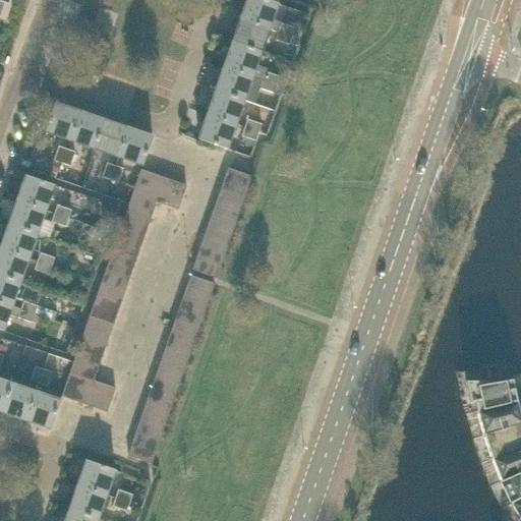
[(12,0),(0,0),(0,17),(6,20),(12,0)]
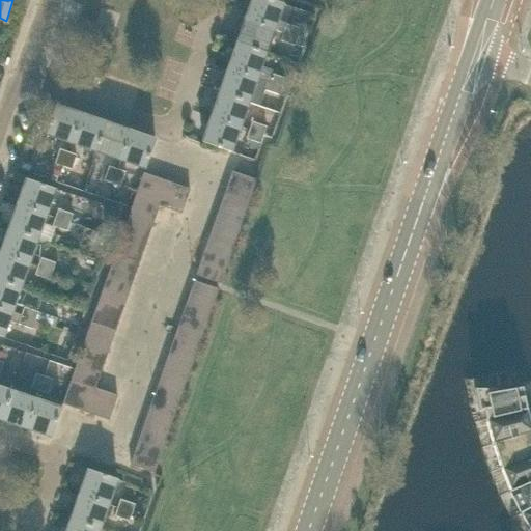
[(275,29),(283,4),(271,0),(252,0),(246,19),(275,29)]
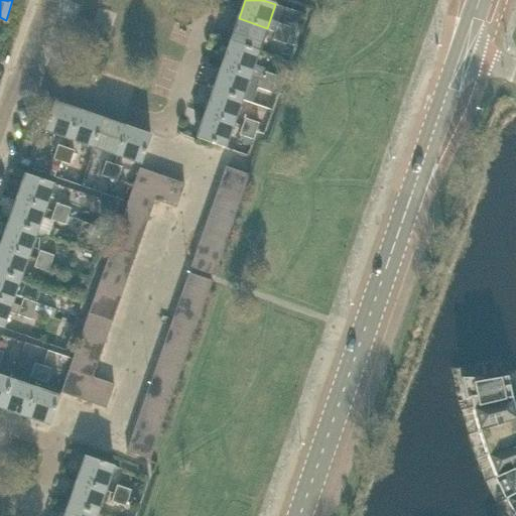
[(258,52),(267,28),(239,18),(231,42),(258,52)]
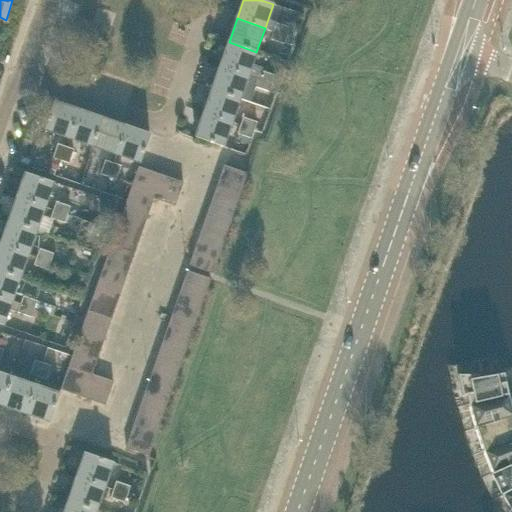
[(274,31),(287,36),(290,28),(277,24),(274,31)]
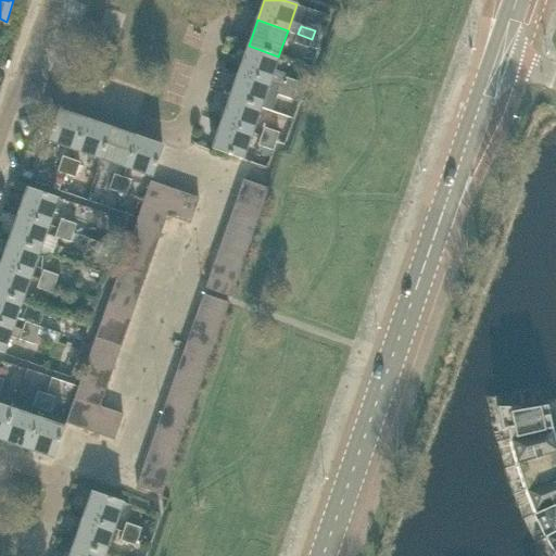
[(310,48),(312,39),(298,34),(294,43),(310,48)]
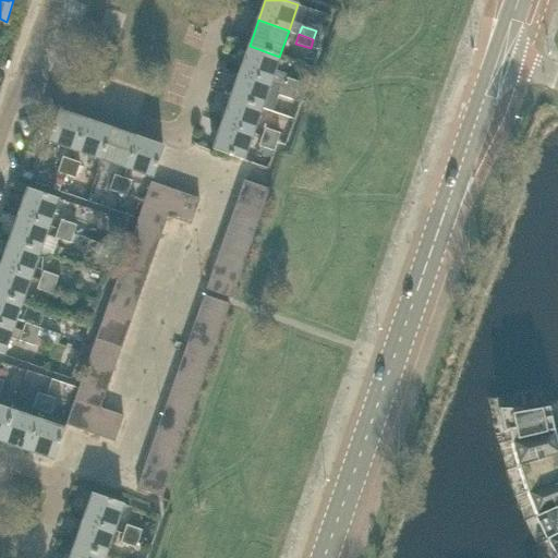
[(270,82),(279,57),(250,46),(241,72),(270,82)]
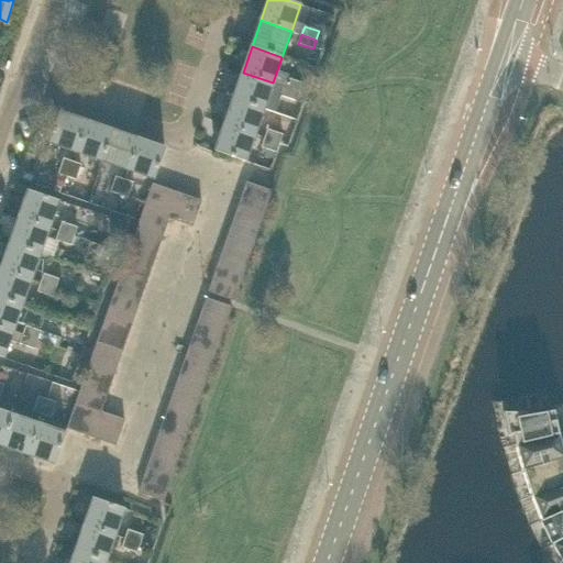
[(264,109),(273,83),(243,73),(233,98),(264,109)]
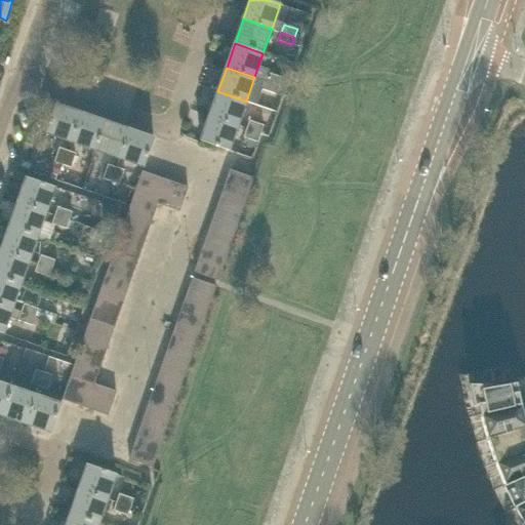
[(265,80),(278,85),(281,77),(267,73),(265,80)]
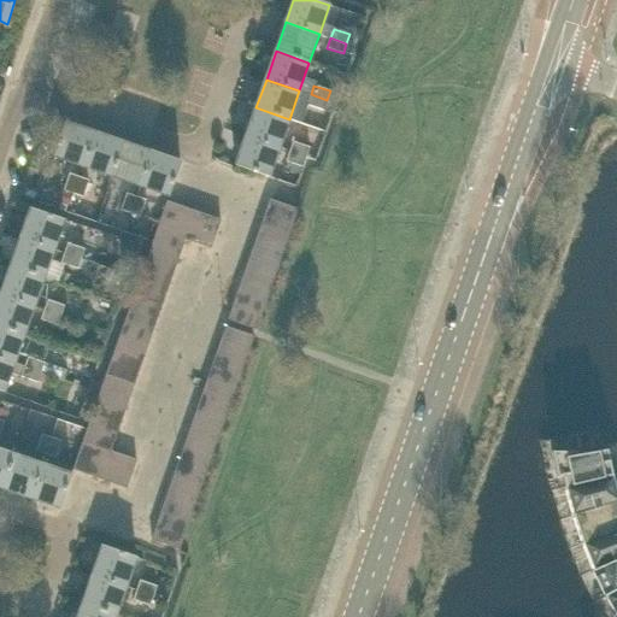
[(323,111),(327,100),(311,94),(307,105),(323,111)]
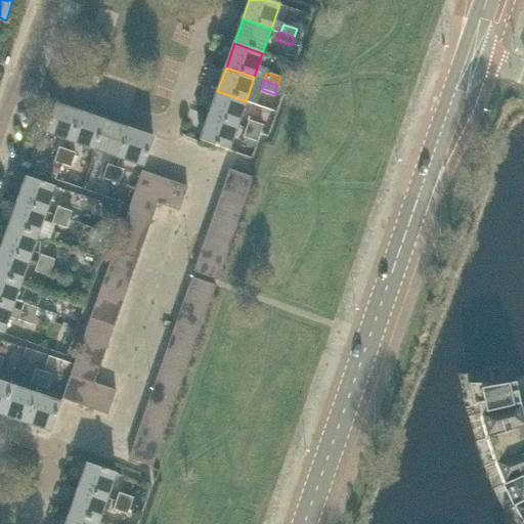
[(237,126),(246,101),(217,91),(209,116),(237,126)]
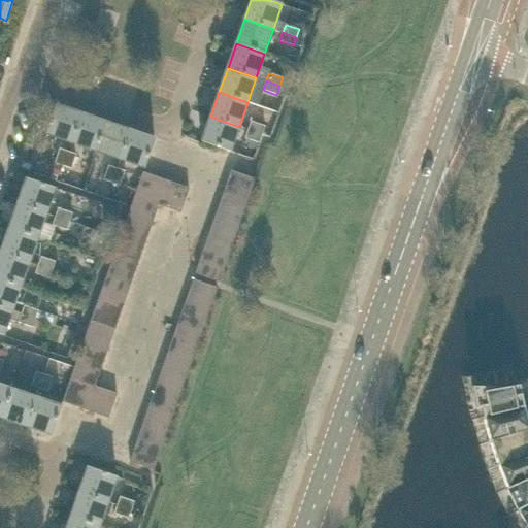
[(80,113),(57,106),(57,105),(46,134),(71,142),(80,113)]
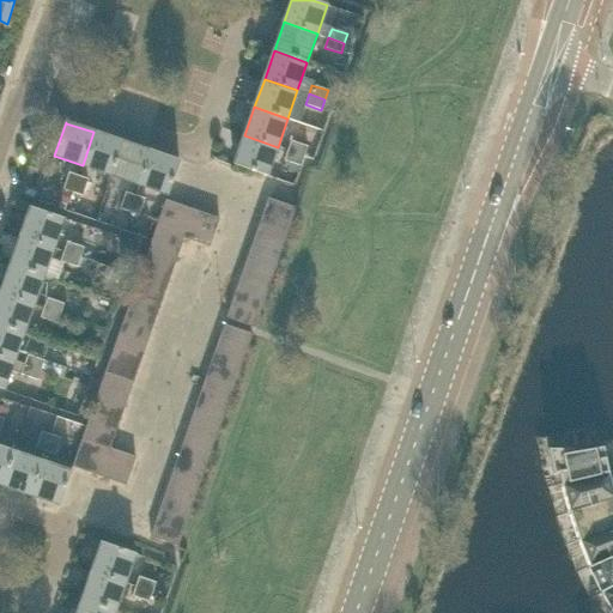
[(110,175),(122,143),(93,132),(83,165),(110,175)]
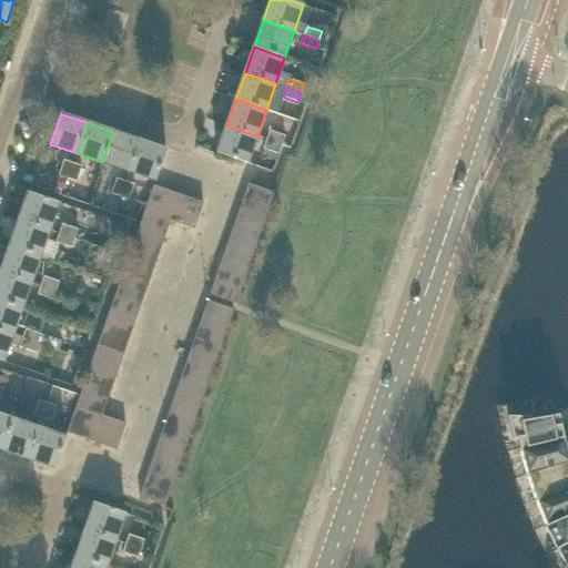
[(247,163),(257,137),(226,125),(217,152),(247,163)]
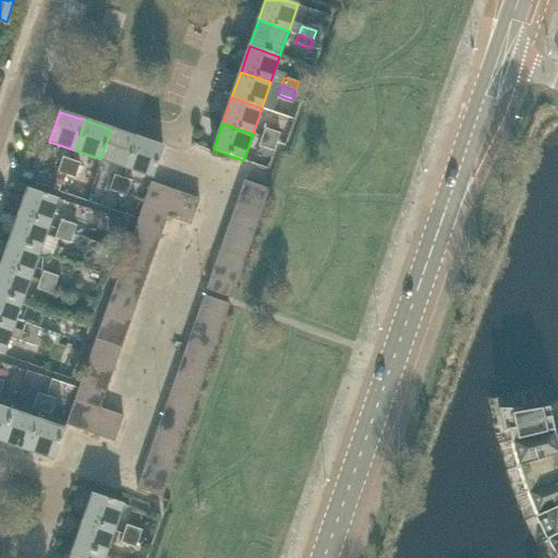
[(263,137),(277,142),(280,133),(266,129),(263,137)]
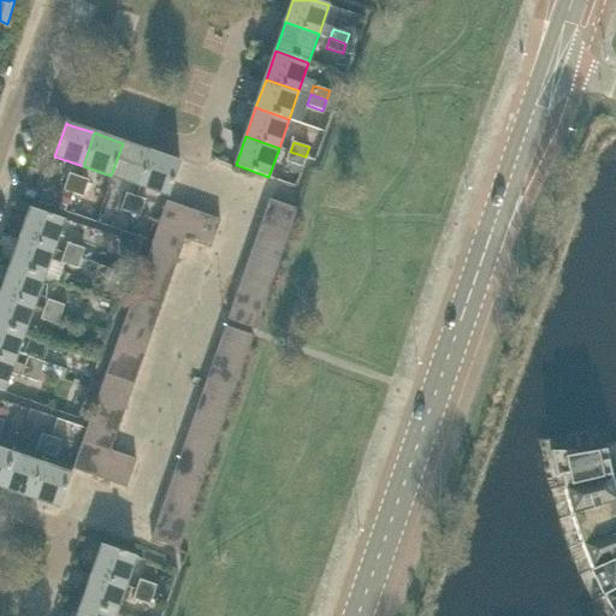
[(140,187),(152,153),(123,143),(111,176),(140,187)]
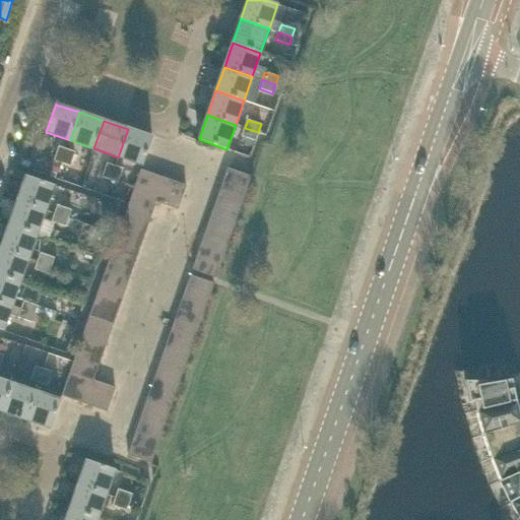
[(255,140),(258,132),(245,128),(242,136),(255,140)]
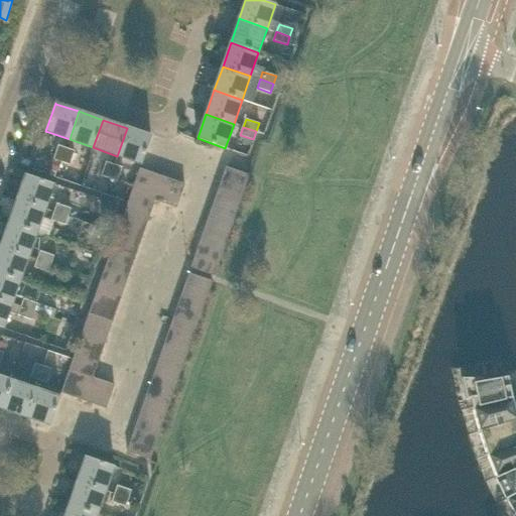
[(141,164),(151,136),(127,128),(117,156),(141,164)]
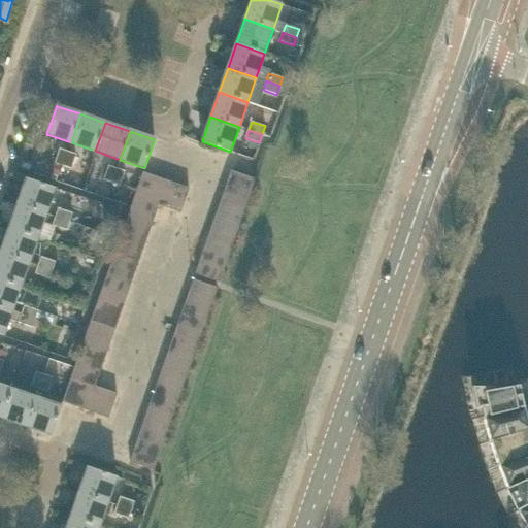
[(63,166),(67,152),(59,150),(55,163),(63,166)]
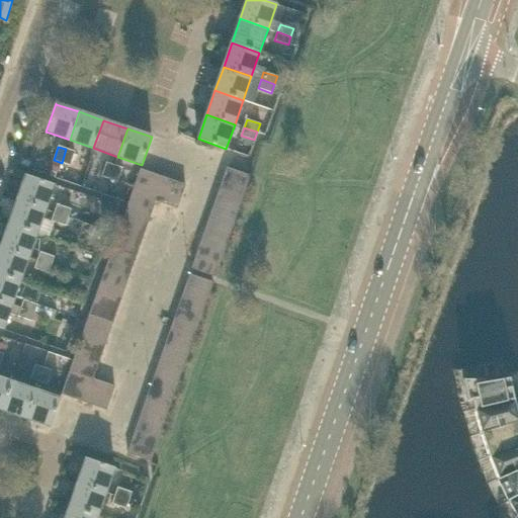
[(66,149),(62,163),(70,166),(74,152),(66,149)]
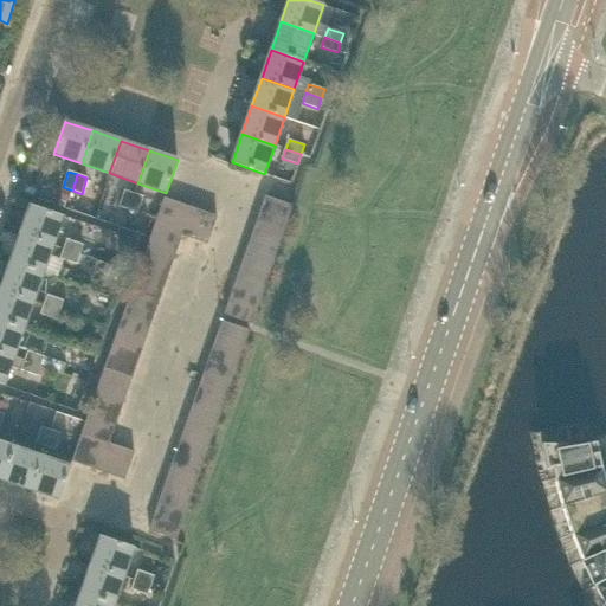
[(62,187),(57,199),(68,202),(72,191),(63,187),(62,187)]
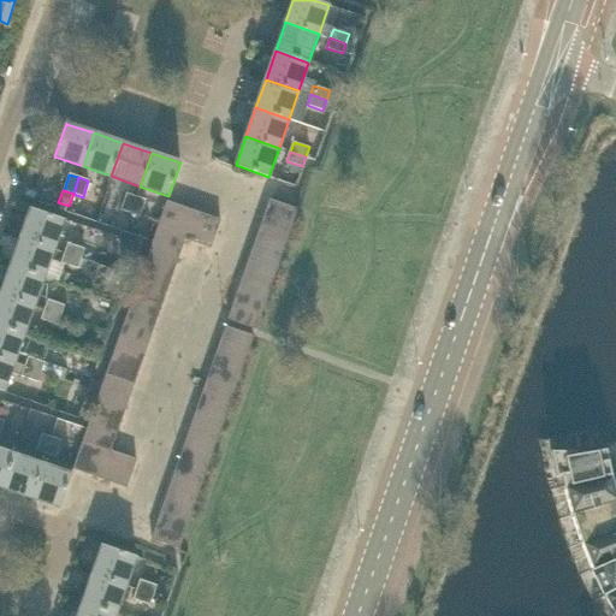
[(130,213),(136,197),(126,194),(120,209),(130,213)]
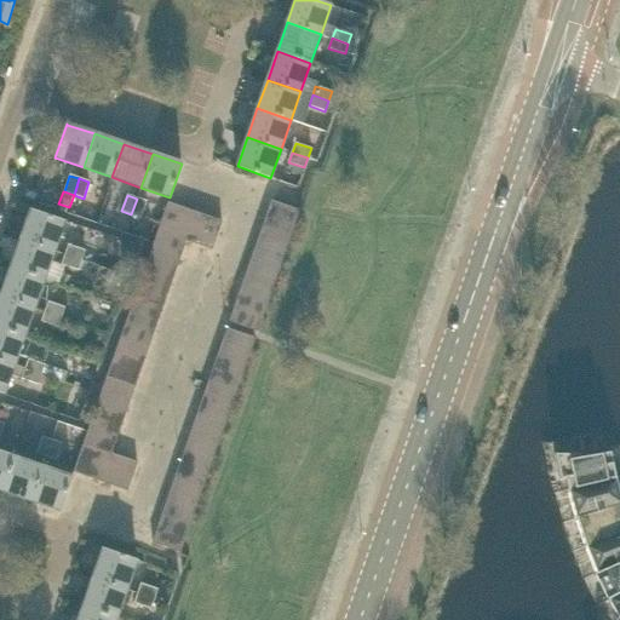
[(137,199),(131,214),(141,218),(147,201),(137,199)]
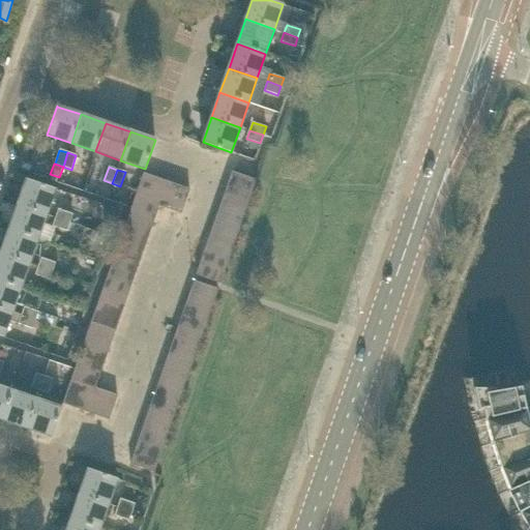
[(257,180),(254,179),(232,172),(228,183),(253,192),(257,180)]
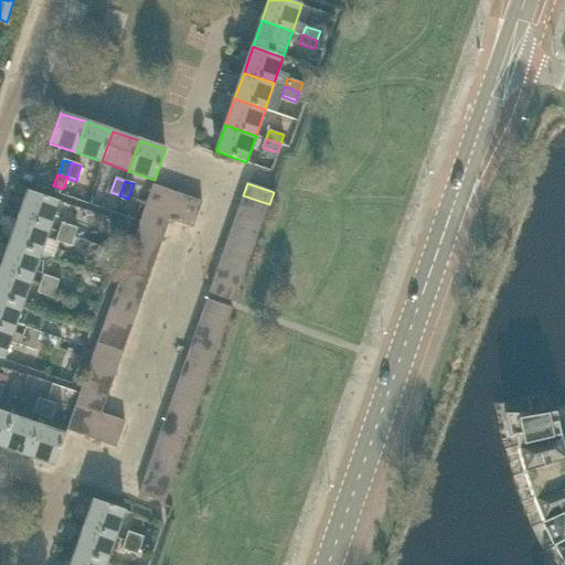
[(157,214),(166,189),(153,184),(145,210),(157,214)]
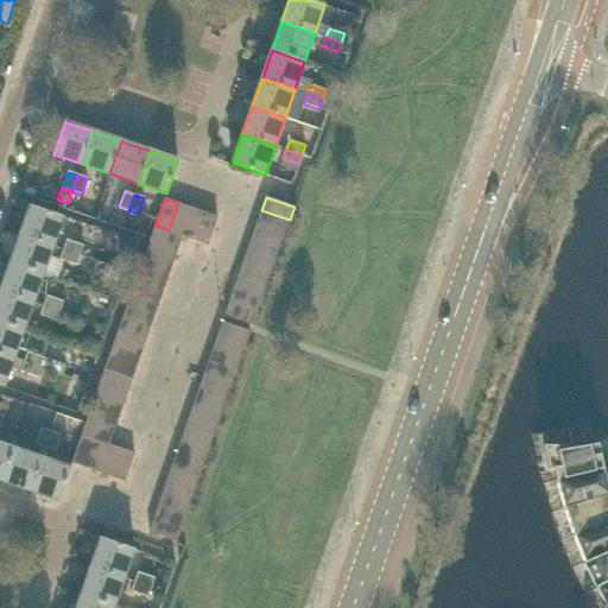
[(182,235),(191,208),(178,203),(169,230),(182,235)]
